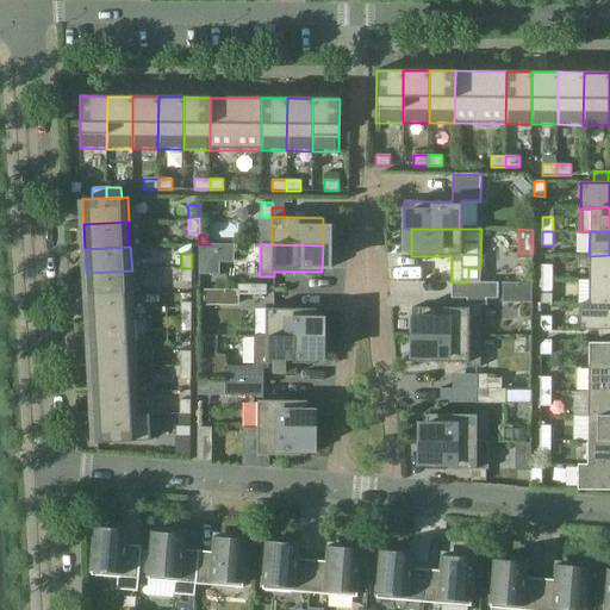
[(589,280),(596,280),(609,280),(609,255),(589,256),(589,280)]
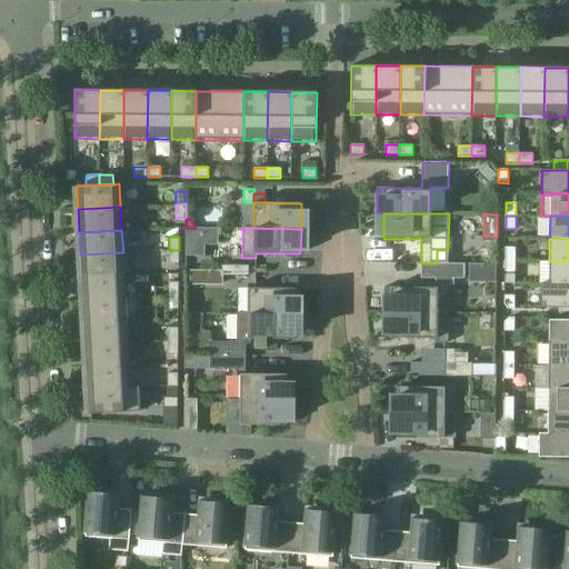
[(515,261),(515,248),(505,248),(505,261),(515,261)]
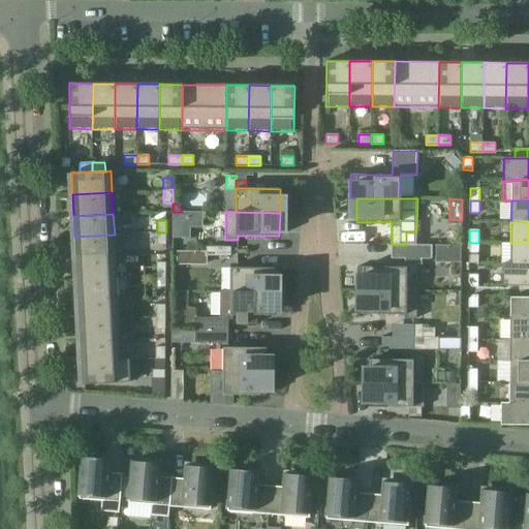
[(166,245),(166,232),(157,232),(157,245),(166,245)]
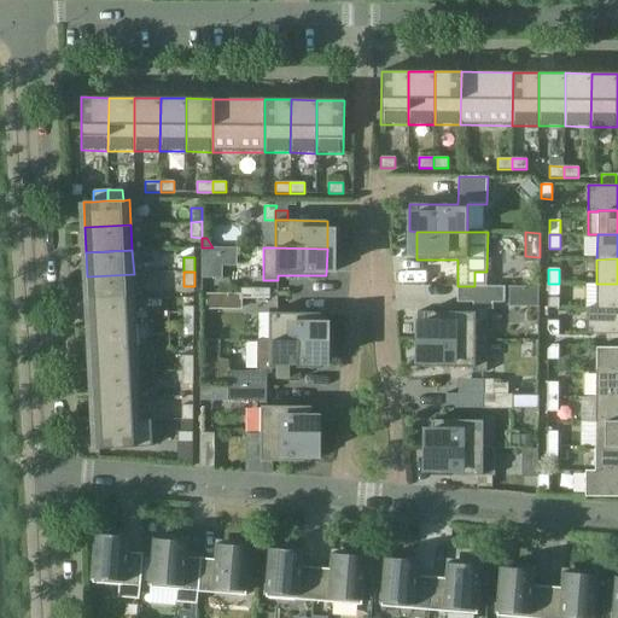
[(474,272),(474,286),(485,286),(485,272),(474,272)]
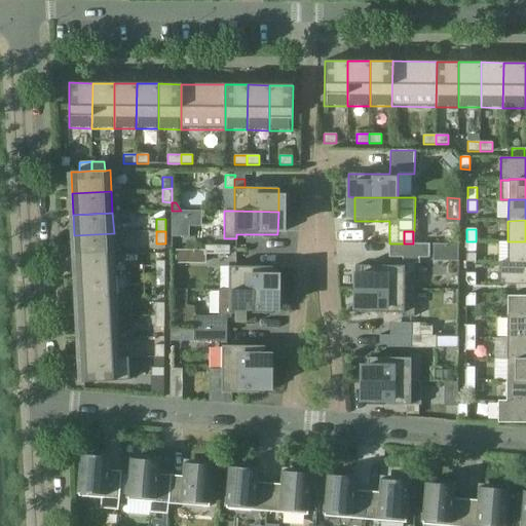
[(115,255),(114,233),(74,235),(75,257),(115,255)]
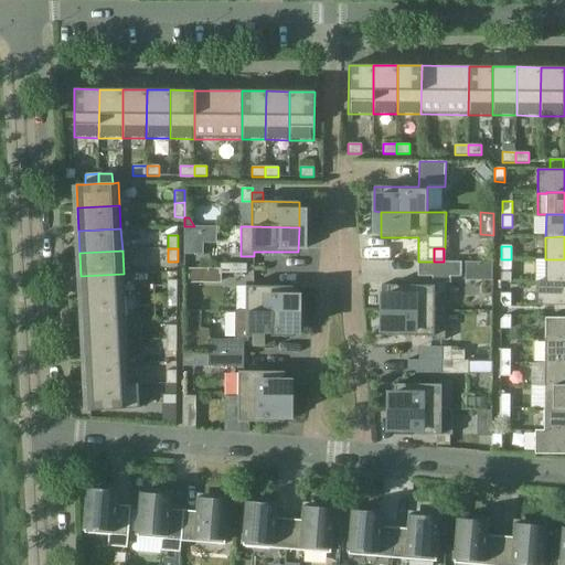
[(511,281),(511,259),(501,259),(501,281),(511,281)]
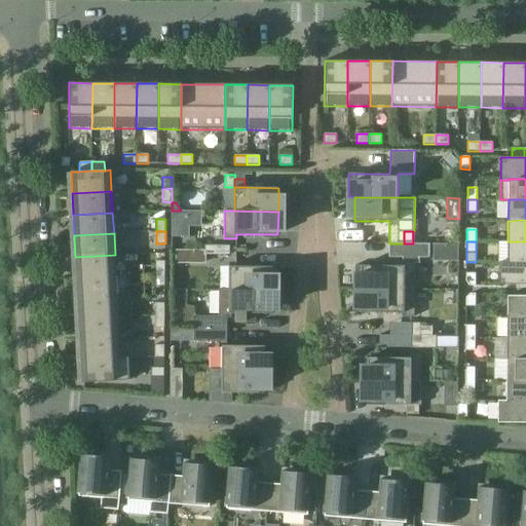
[(508,241),(508,262),(508,263),(512,263),(514,263),(525,262),(525,241),(514,241),(508,241)]
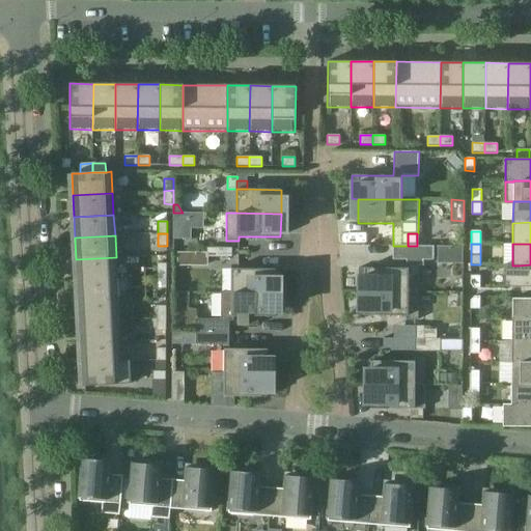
[(434,258),(434,246),(417,246),(408,246),(408,258),(434,258)]
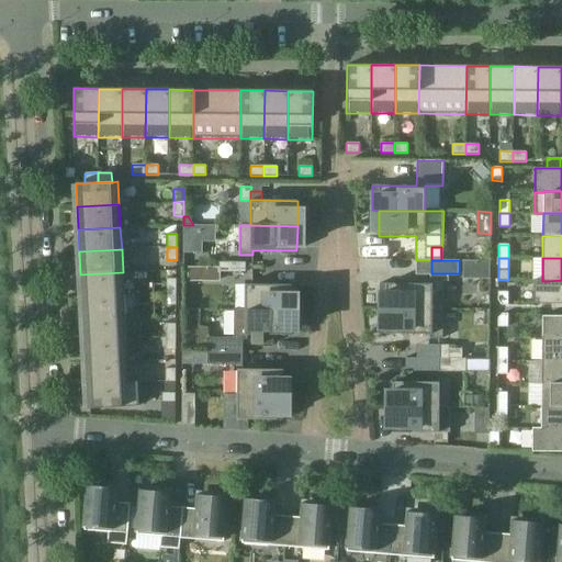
[(218,272),(232,272),(232,262),(218,262),(218,272)]
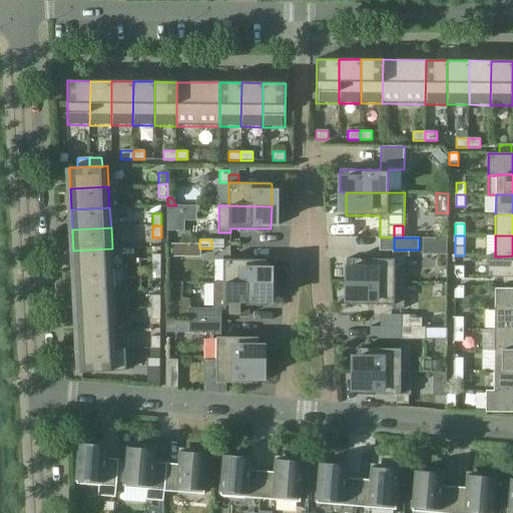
[(224,239),(211,239),(211,248),(223,248),(224,239)]
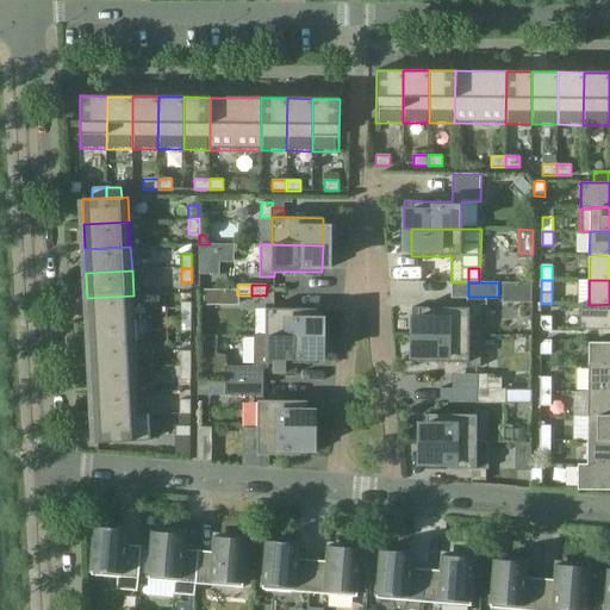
[(204,290),(204,305),(218,305),(218,290),(204,290)]
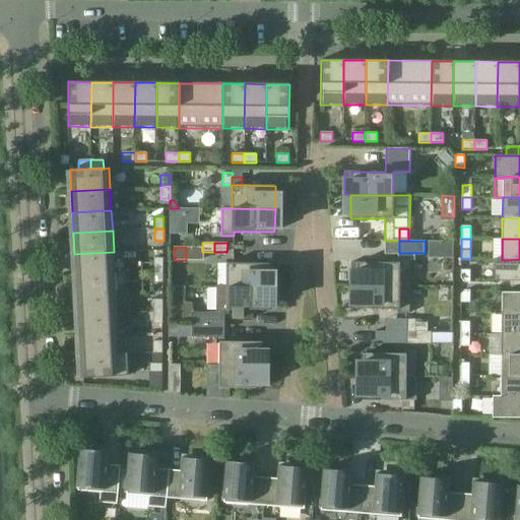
[(115,272),(114,252),(74,254),(75,274),(115,272)]
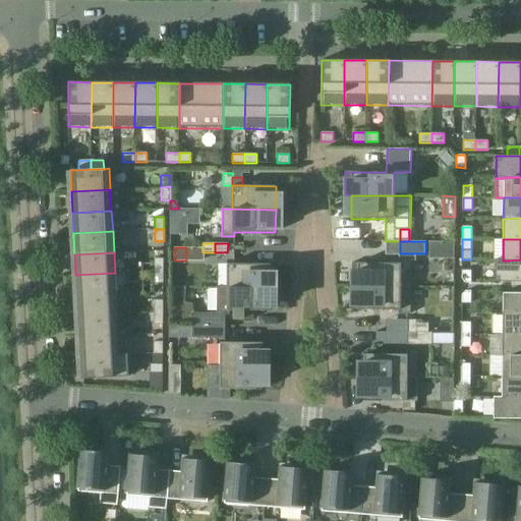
[(163,270),(164,258),(154,258),(154,271),(163,270)]
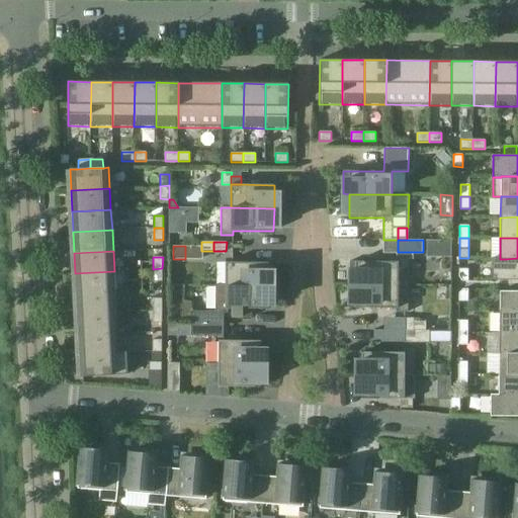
[(355,284),(408,285),(409,258),(396,258),(396,262),(355,261),(355,284)]
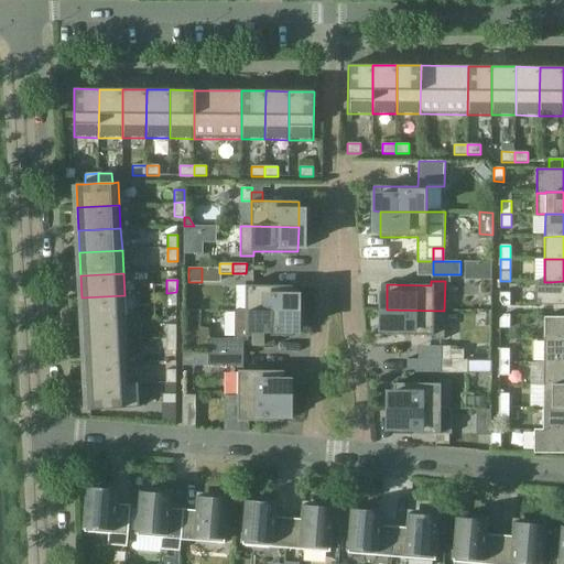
[(549,282),(544,282),(544,281),(535,281),(535,305),(563,304),(563,281),(551,282),(549,282)]
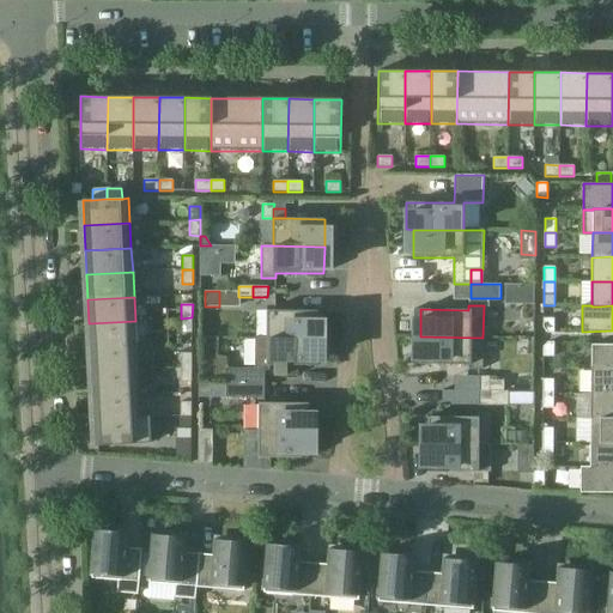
[(267,338),(317,339),(317,311),(267,310),(267,338)]
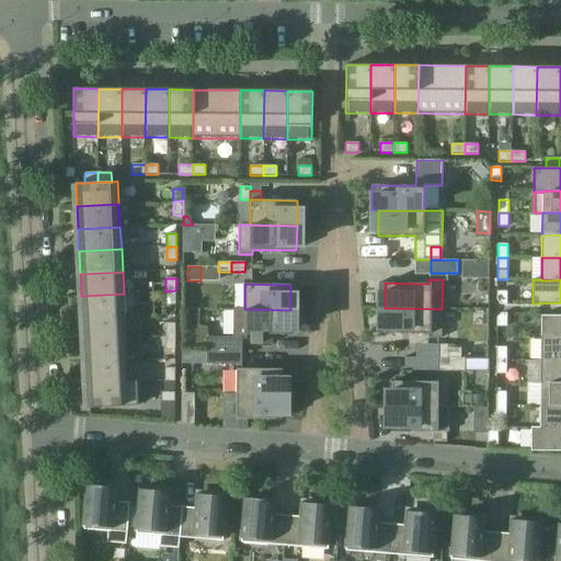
[(175,305),(175,290),(165,292),(165,305),(175,305)]
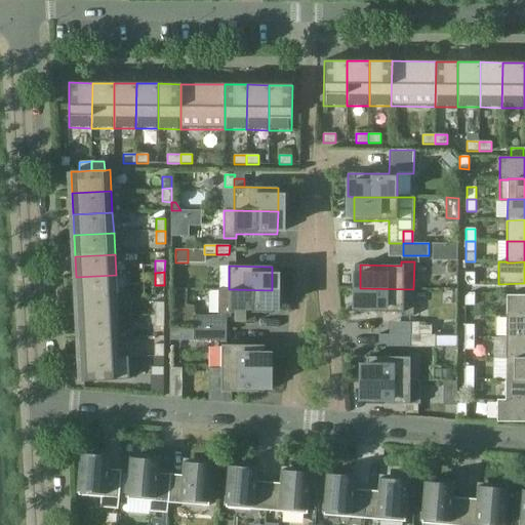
[(475,285),(475,273),(466,273),(466,281),(470,285),(475,285)]
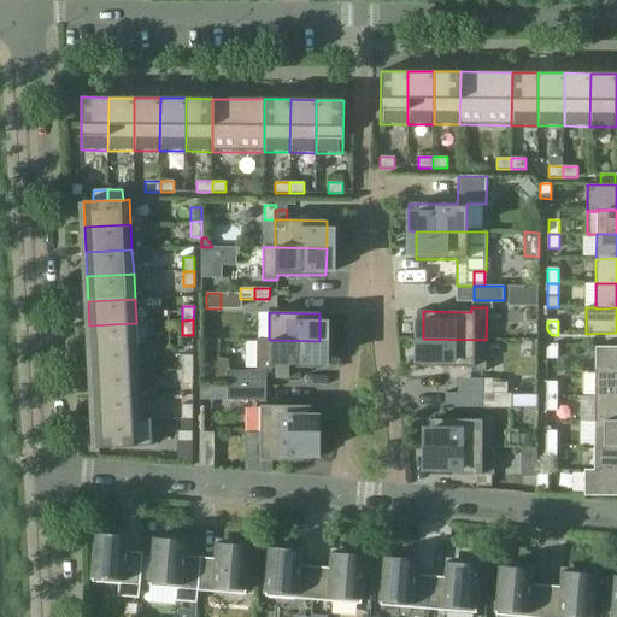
[(137,347),(136,323),(89,325),(92,350),(137,347)]
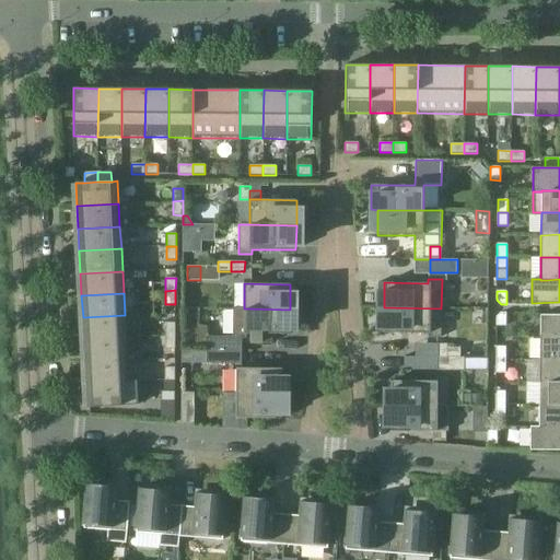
[(441,338),(441,308),(384,307),(384,333),(428,334),(428,337),(441,338)]
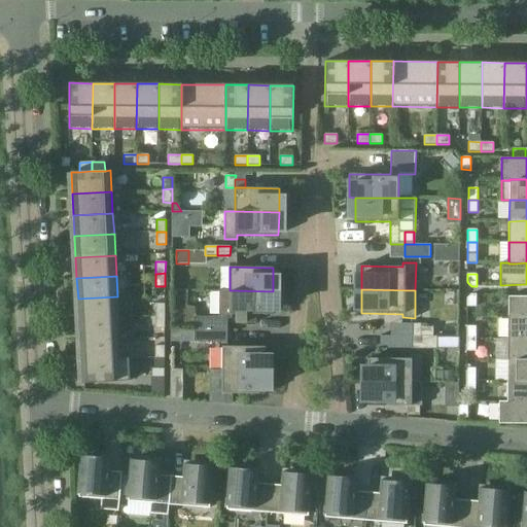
[(171,290),(171,307),(186,307),(186,290),(171,290)]
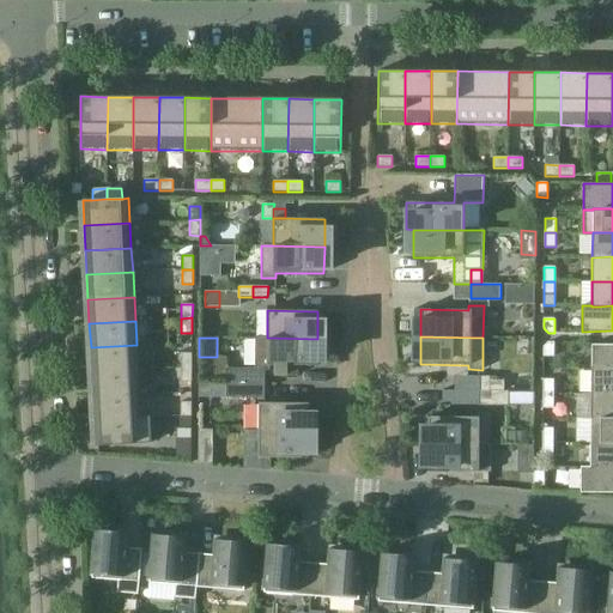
[(267,338),(255,338),(255,369),(226,368),(226,384),(230,384),(244,384),(259,384),(261,384),(265,384),(265,370),(269,370),(269,365),(275,365),(275,375),(286,375),(298,375),(298,365),(317,366),(317,339),(267,338)]
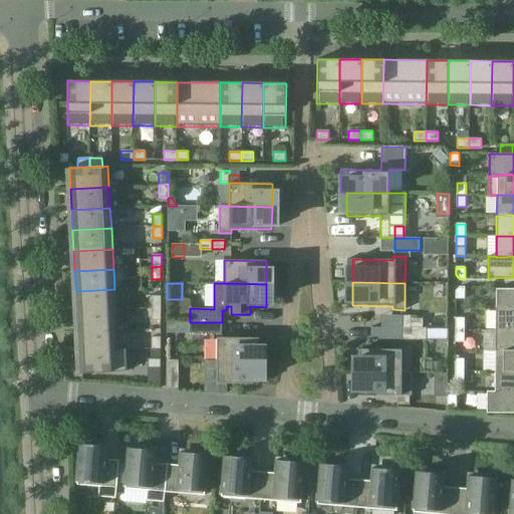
[(464,299),(465,287),(460,287),(456,291),(456,298),(464,299)]
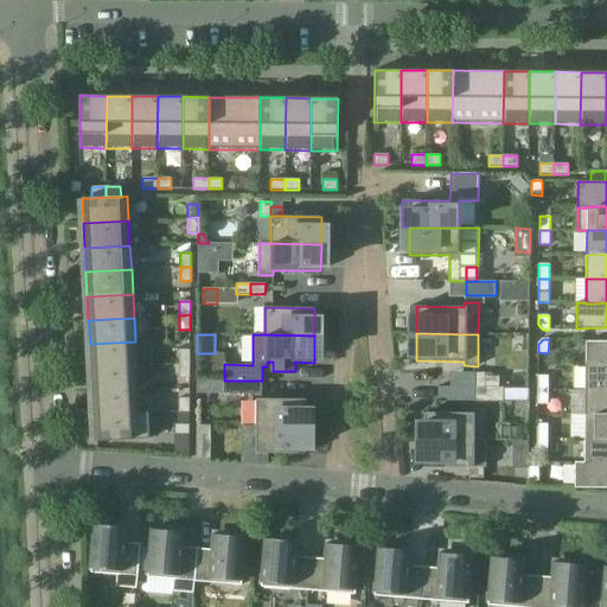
[(606,365),(606,340),(586,342),(586,366),(606,365)]
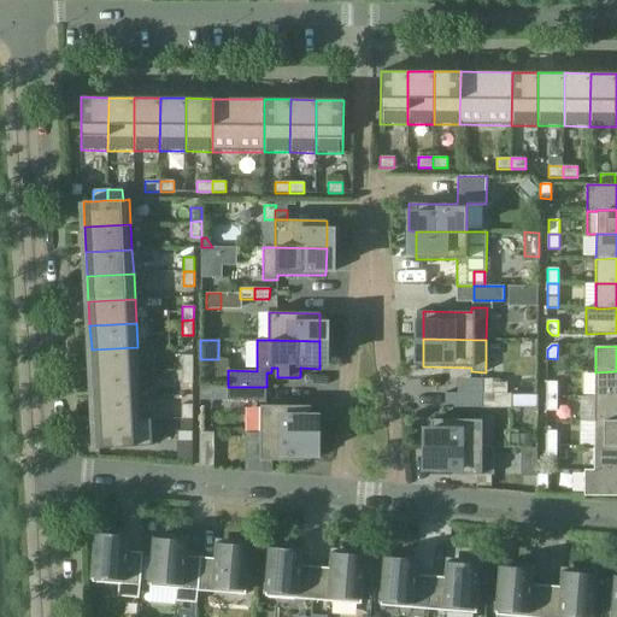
[(92,350),(93,375),(139,372),(137,347),(92,350)]
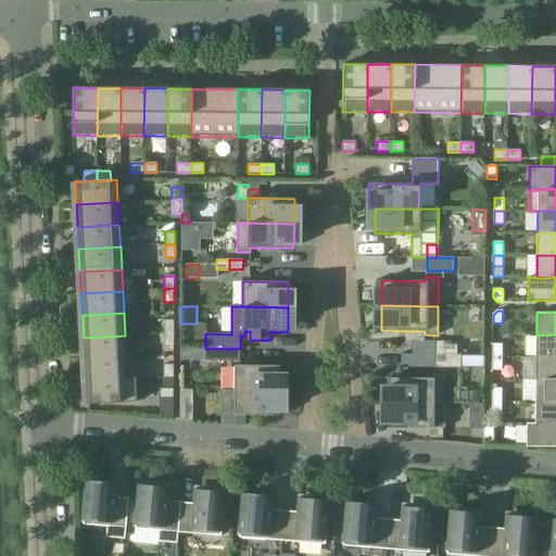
[(174,332),(174,320),(164,320),(164,333),(174,332)]
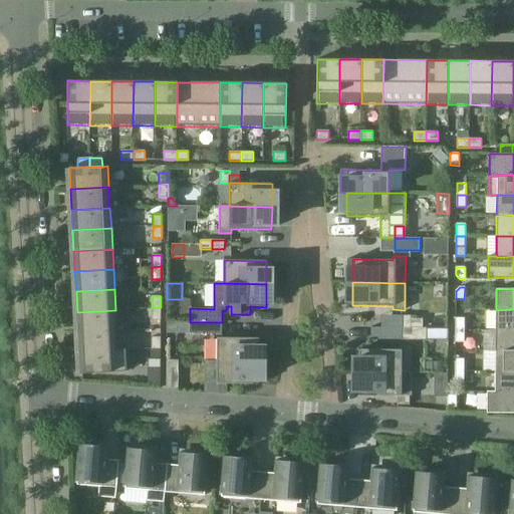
[(161,320),(161,307),(152,308),(152,320),(161,320)]
